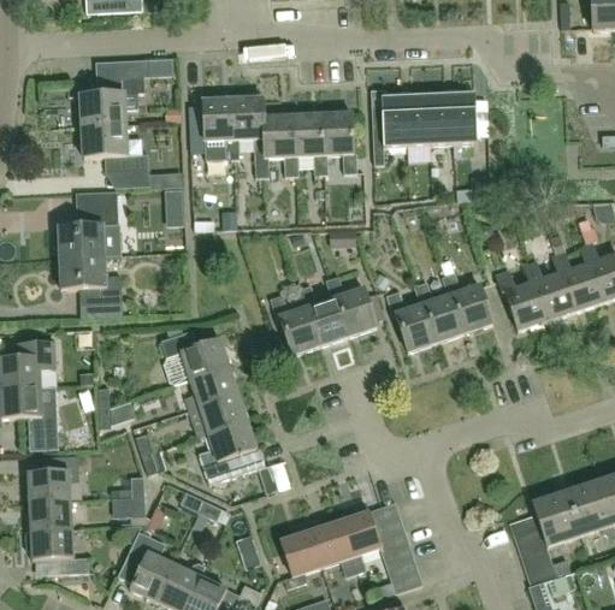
[(590,0),(592,28),(614,25),(614,0),(590,0)]
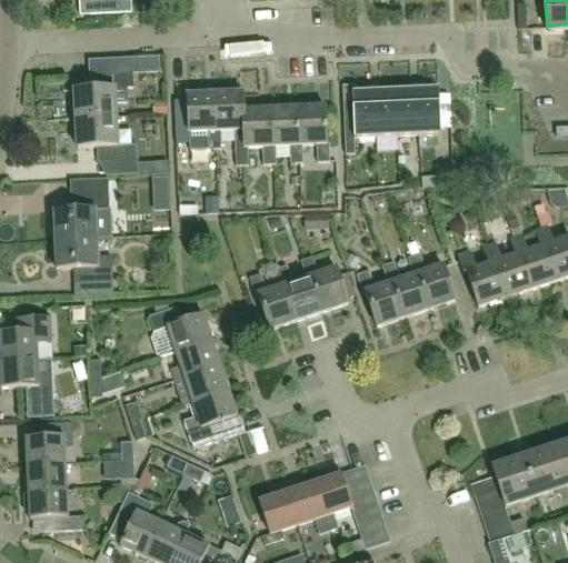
[(120,68),(119,51),(81,52),(81,69),(120,68)]
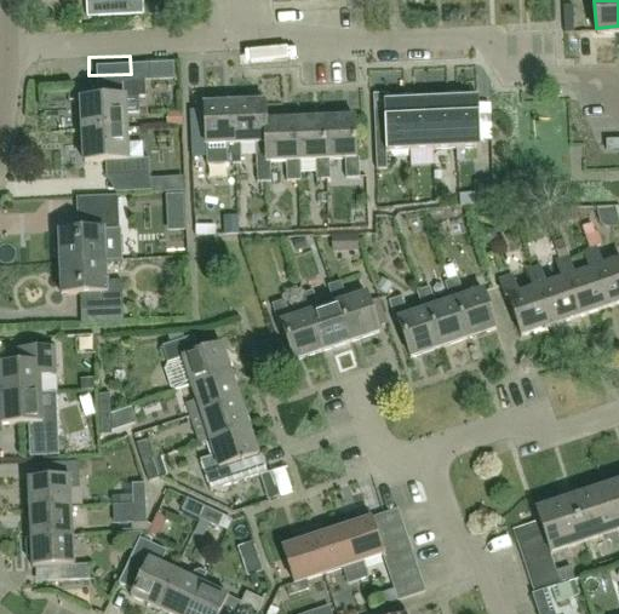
[(138,108),(138,92),(144,91),(143,75),(108,78),(109,92),(79,93),(80,125),(125,122),(124,109),(138,108)]
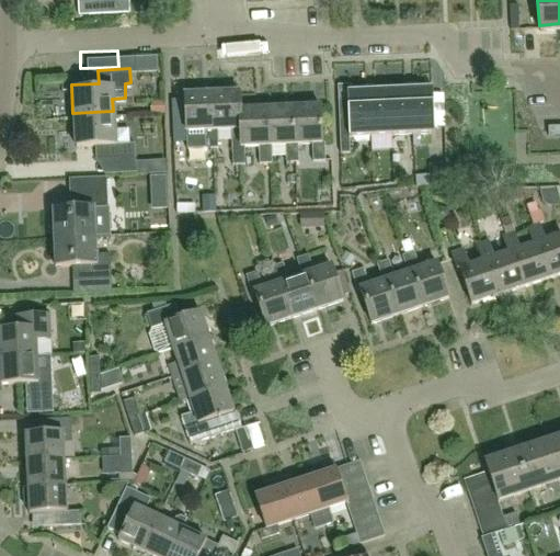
[(432,82),(391,84),(352,86),(352,79),(338,79),(341,148),(351,148),(350,133),(393,131),(434,129),(432,82)]
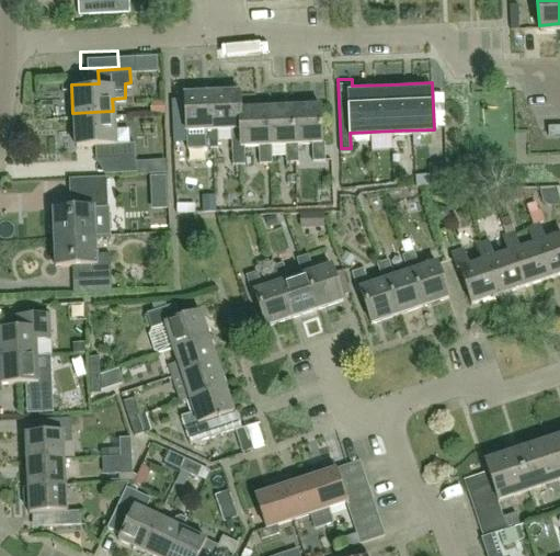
[(238,104),(240,104),(239,87),(212,88),(213,126),(215,125),(230,125),(231,160),(243,159),(243,142),(240,142),(238,104)]
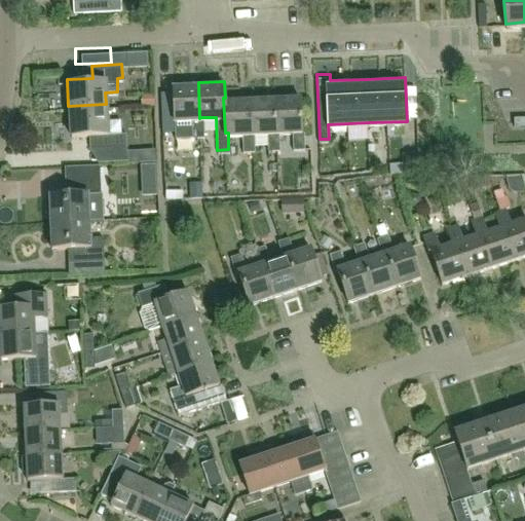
[(199,118),(198,82),(173,83),(174,119),(175,136),(191,135),(202,134),(201,117),(199,118)]
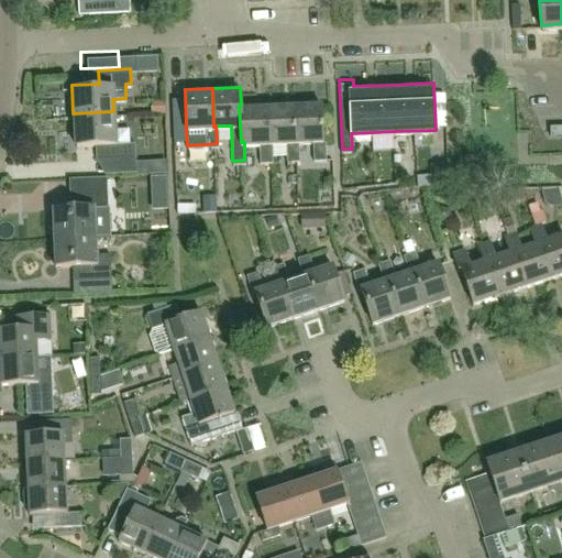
[(163,98),(150,98),(150,110),(164,110),(163,98)]
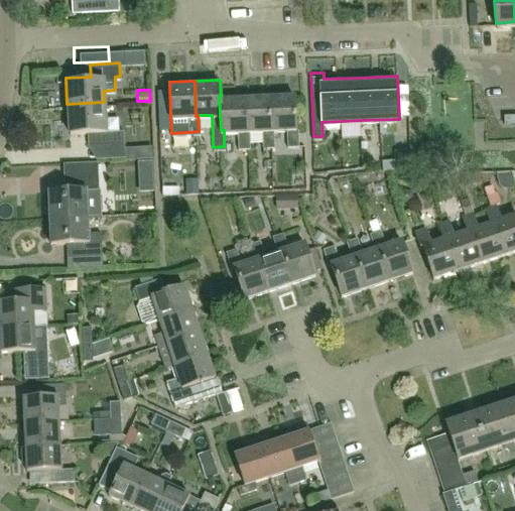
[(293,93),(268,94),(269,127),(273,127),(286,127),(287,143),(298,143),(297,126),(294,126),(293,93)]
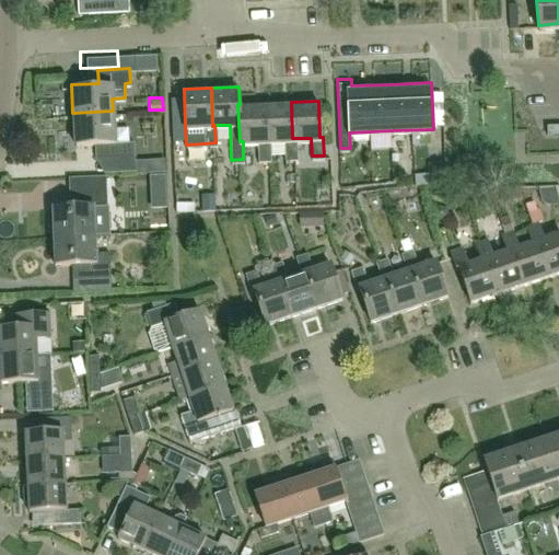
[(291,102),(265,103),(266,140),(269,139),(283,139),(284,158),(297,157),(297,138),(292,138),(291,102)]
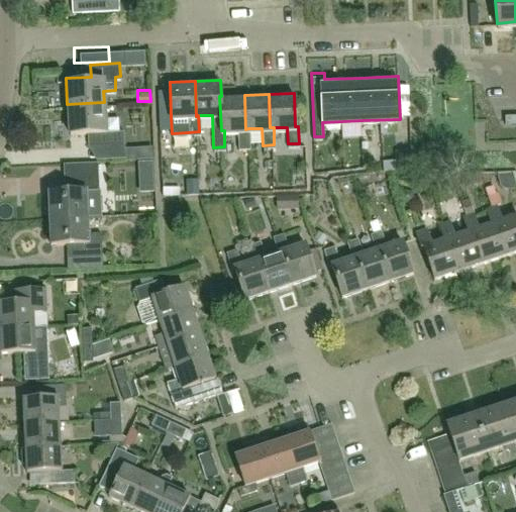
[(244,95),(221,96),(219,96),(221,130),(224,130),(237,129),(238,146),(249,145),(248,128),(245,129),(244,95)]
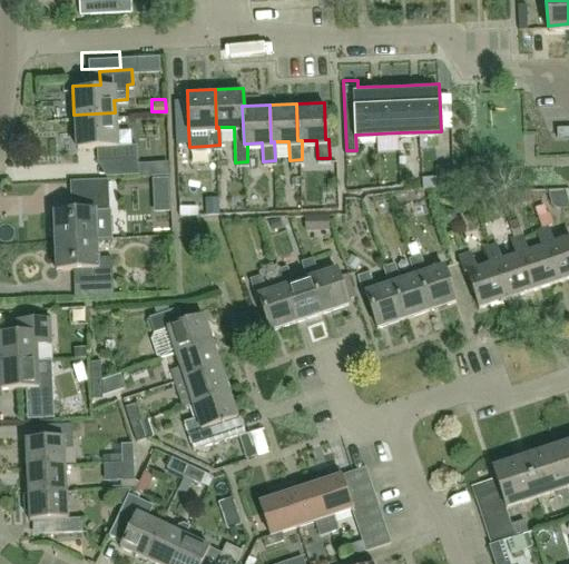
[(115,112),(74,115),(76,145),(104,142),(105,157),(136,155),(135,141),(130,141),(129,127),(116,128),(115,112)]
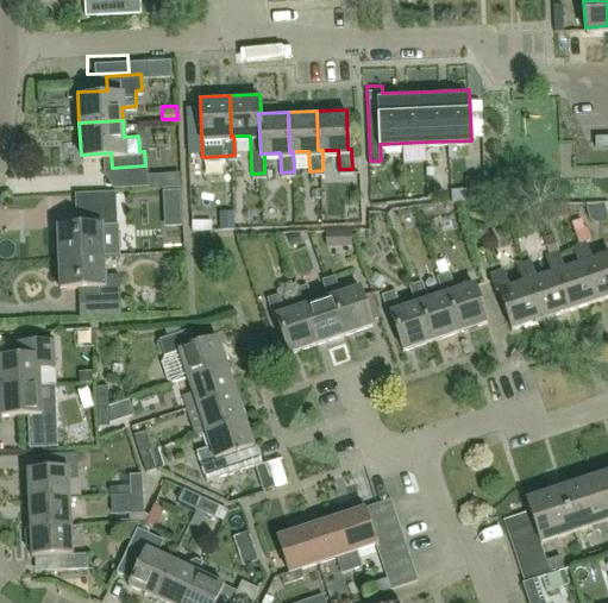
[(481,175),(465,175),(467,195),(482,195),(481,175)]
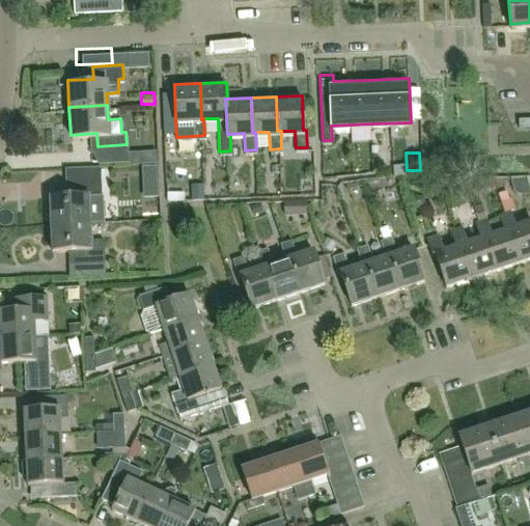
[(50,221),(89,219),(102,219),(102,202),(100,164),(73,166),(74,194),(49,195),(45,195),(46,213),(50,213),(50,221)]
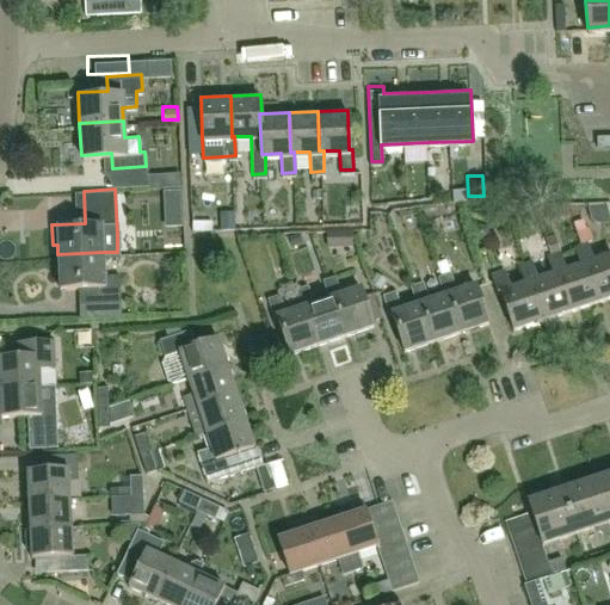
[(603,220),(602,201),(580,202),(581,221),(603,220)]
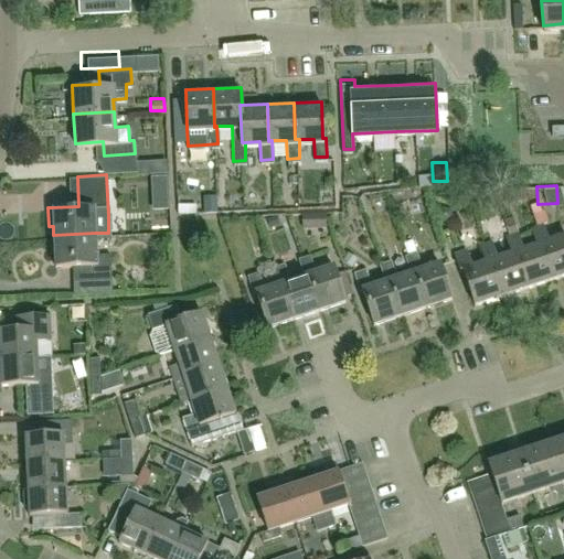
[(563,271),(563,230),(549,237),(543,221),(530,224),(536,242),(539,240),(551,276),(563,271)]
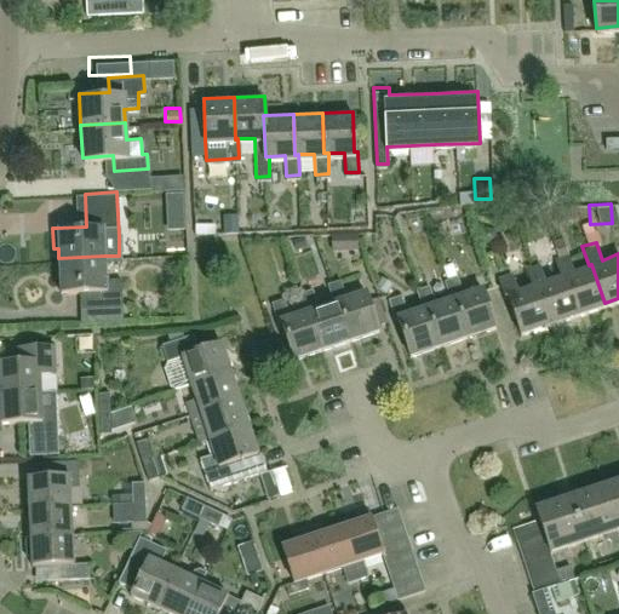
[(591,264),(589,265),(573,270),(567,252),(555,256),(561,274),(563,274),(577,313),(605,303),(591,264)]
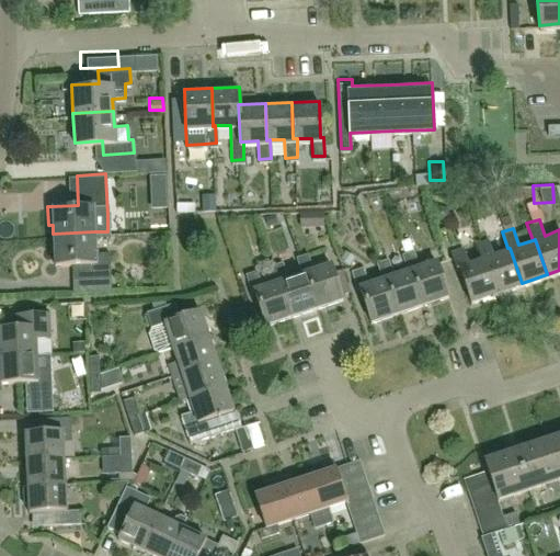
[(94,251),(94,231),(53,234),(54,235),(55,263),(71,262),(72,292),(111,290),(109,250),(94,251)]
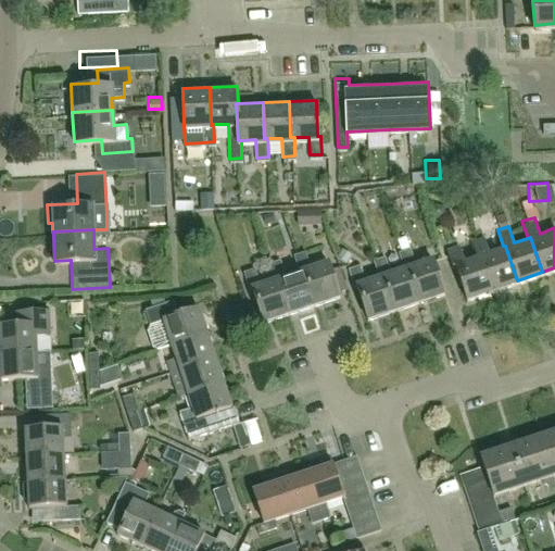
[(410,246),(405,234),(396,237),(401,249),(398,249),(403,266),(406,265),(418,300),(444,291),(432,257),(416,262),(410,246)]
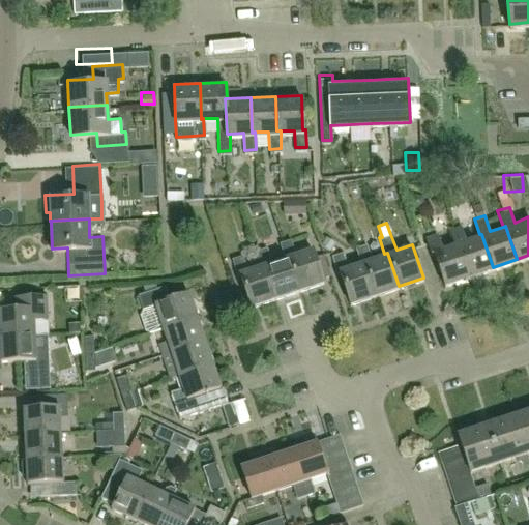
[(481,234),(479,234),(466,239),(461,224),(449,227),(454,242),(458,242),(469,275),(493,267),(481,234)]
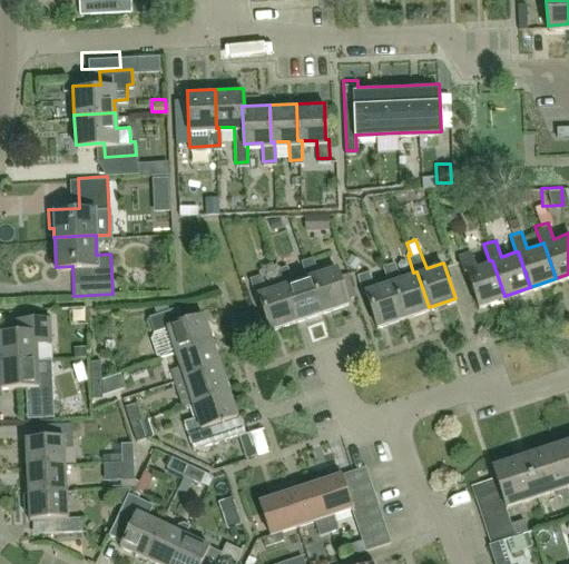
[(492,260),(489,260),(476,265),(470,248),(457,253),(463,271),(467,270),(478,305),(504,296),(492,260)]
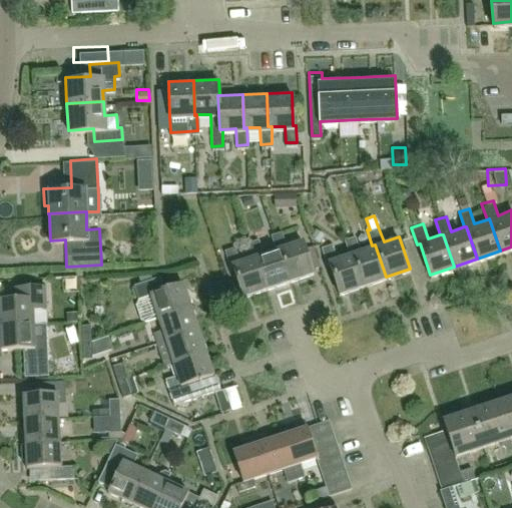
[(278,246),(289,279),(313,271),(302,238),(287,243),(282,228),(271,232),(276,246),(278,246)]
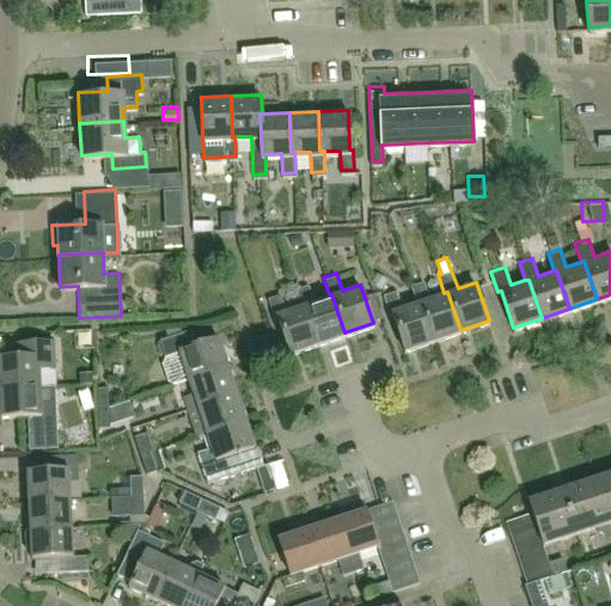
[(447,292),(444,293),(429,298),(423,280),(410,283),(416,303),(420,301),(433,340),(460,330),(447,292)]
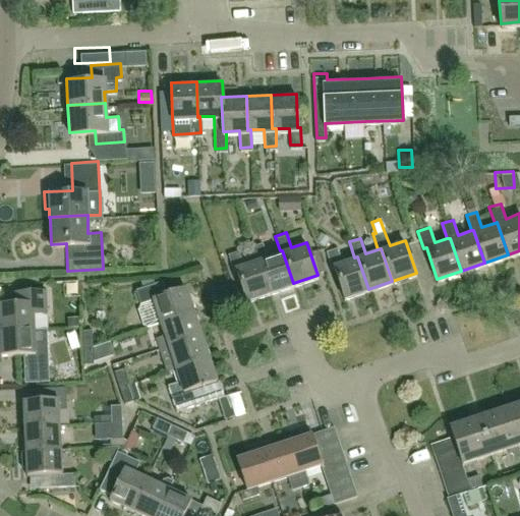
[(280,250),(268,254),(263,240),(251,244),(256,259),(258,258),(270,291),(293,283),(282,250),(280,250)]
